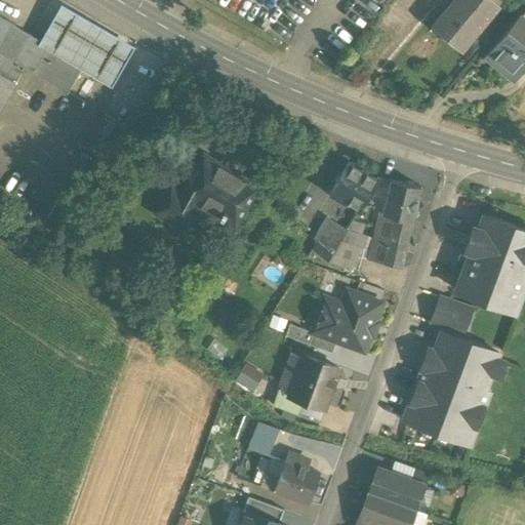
[(454,0),(447,9),(431,29),(460,52),(496,9),(485,0),(454,0)]
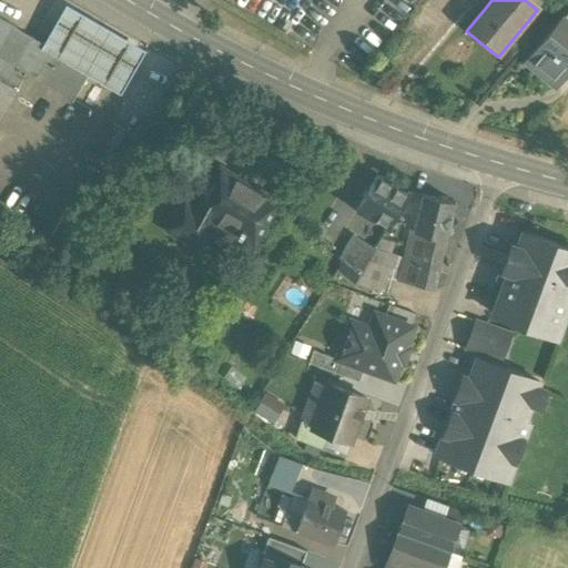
[(470,0),(484,10),(492,0),(470,0)]
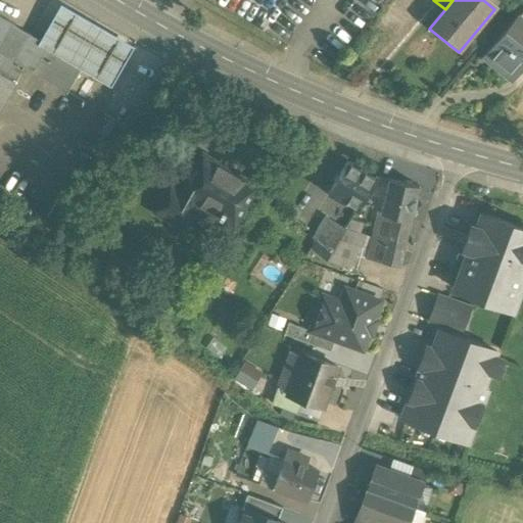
[(483,0),(494,9),(501,0),(483,0)]
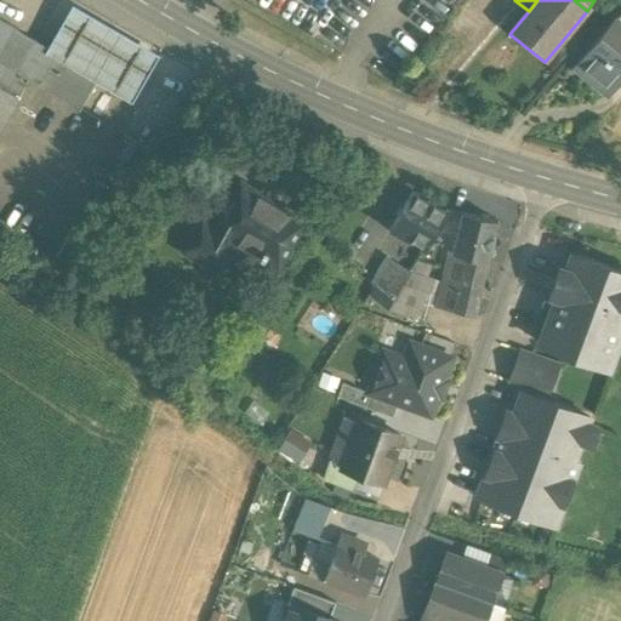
[(72,6),(45,52),(131,101),(158,56),(72,6)]
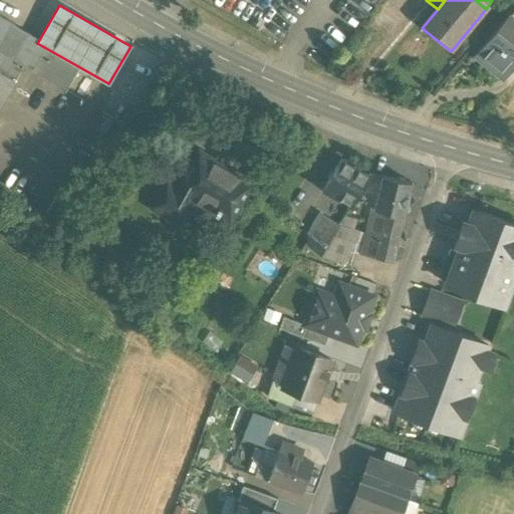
[(38,38),(0,16),(0,71),(15,80),(24,66),(65,90),(78,68),(35,44),(38,38)]
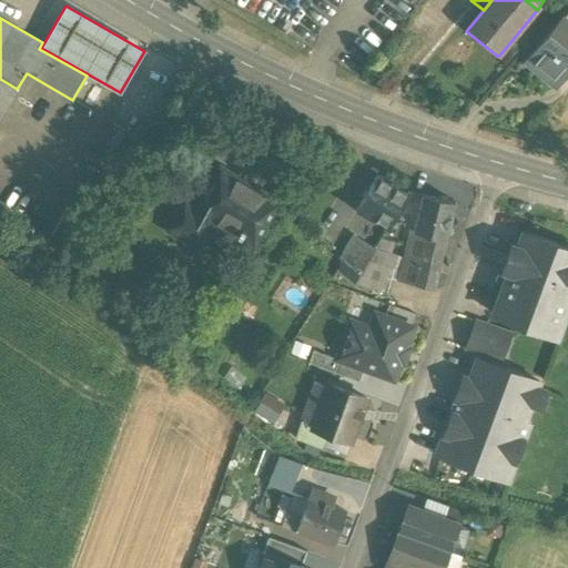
[(567,69),(567,23),(563,19),(527,63),(555,87),(567,69)]
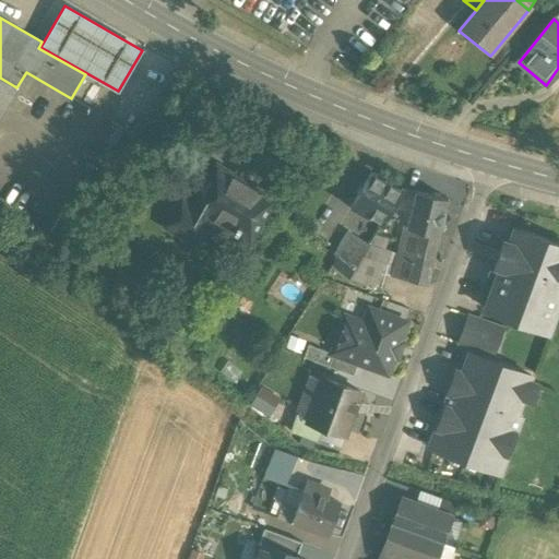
[(0,116),(16,87),(0,78),(0,116)]
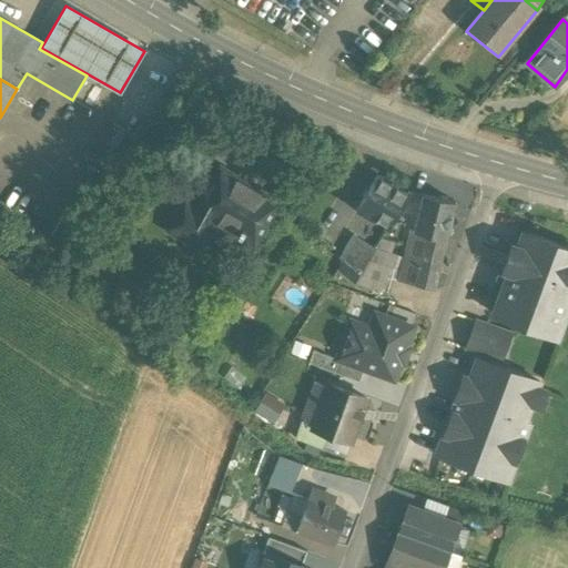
[(171,230),(182,235),(195,243),(201,234),(209,220),(252,245),(276,202),(221,170),(198,211),(186,204),(171,230)]
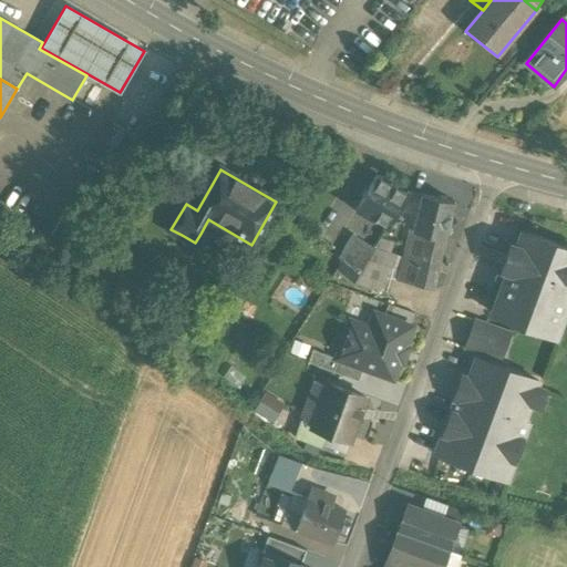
[(406,194),(375,176),(357,207),(388,226),(398,210),(406,194)]
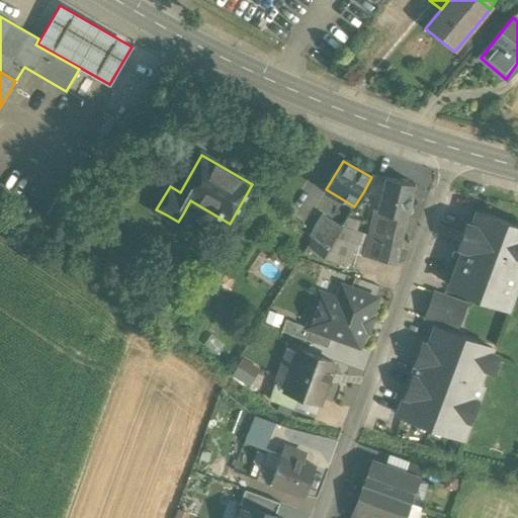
[(385,177),(372,175),(371,177),(363,192),(381,197),(385,177)]
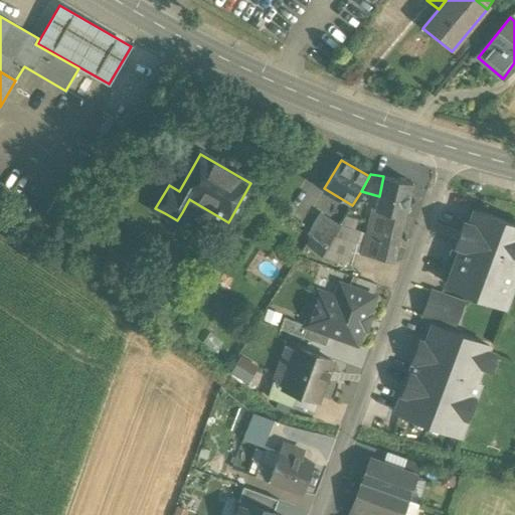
[(410,182),(383,176),(379,196),(375,210),(403,216),(410,182)]
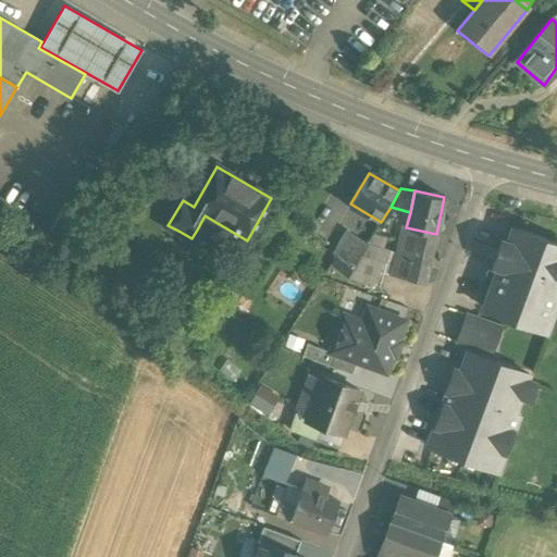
[(436,234),(406,227),(404,239),(400,238),(397,254),(392,276),(425,284),(436,234)]
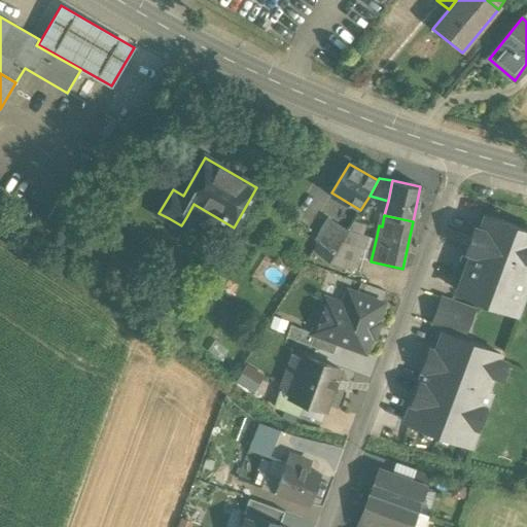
[(526,282),(526,232),(486,217),(481,232),(475,230),(466,251),(472,253),(458,292),(516,314),(526,282)]
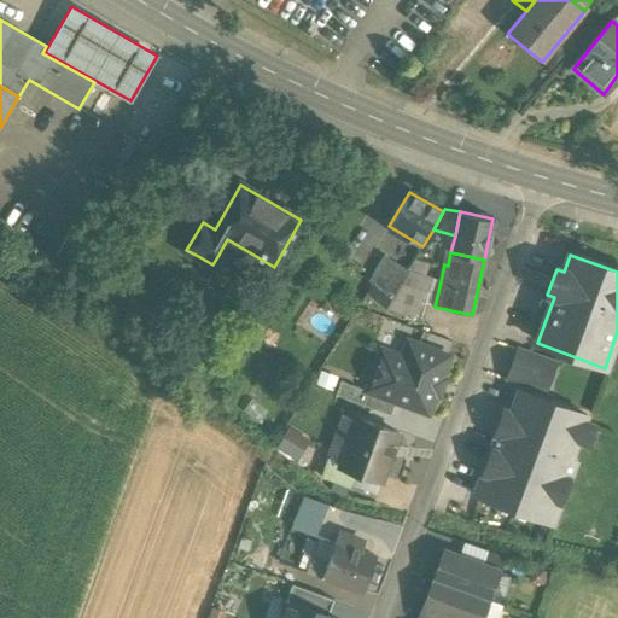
[(433,279),(408,272),(391,298),(391,299),(386,308),(420,319),(425,304),(433,279)]
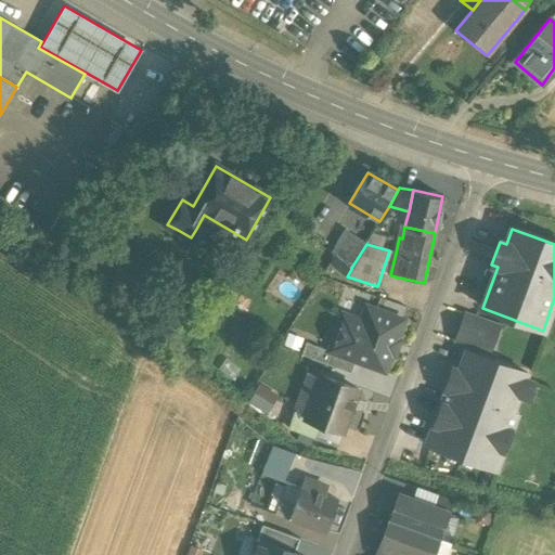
[(389,250),(382,273),(390,275),(396,253),(389,250)]
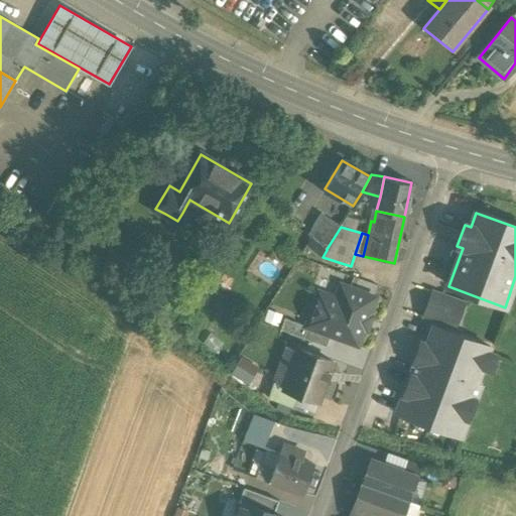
[(327,250),(311,237),(306,244),(323,257),(327,250)]
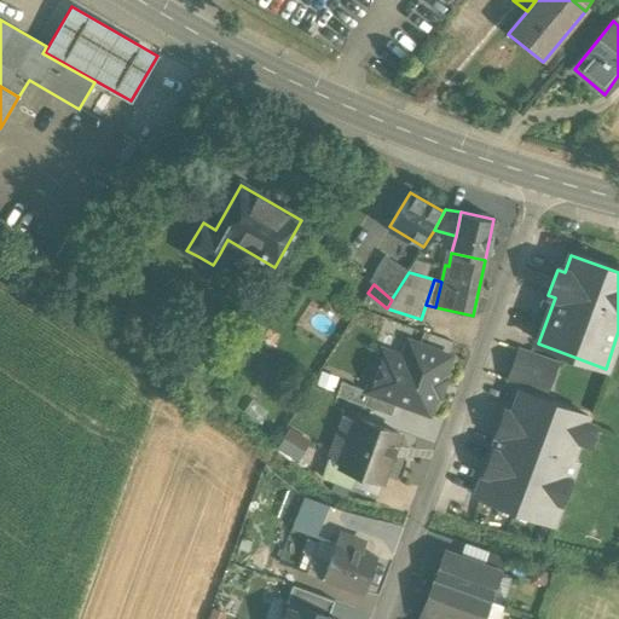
[(409,343),(401,362),(392,366),(379,362),(366,393),(395,403),(428,415),(450,358),(409,343)]
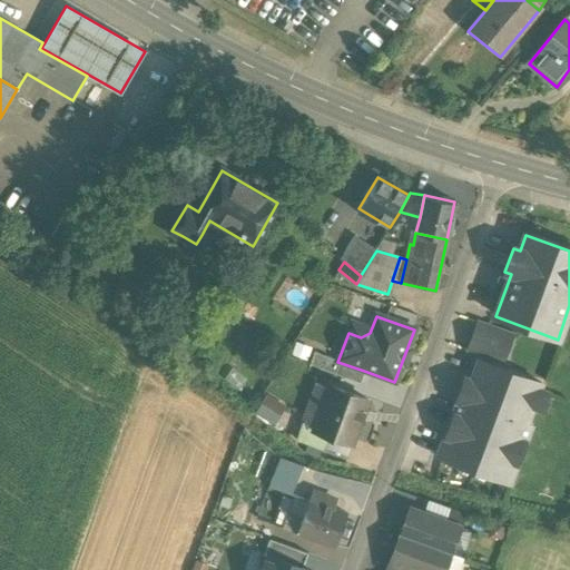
[(511,336),(478,324),(469,350),(502,362),(511,336)]
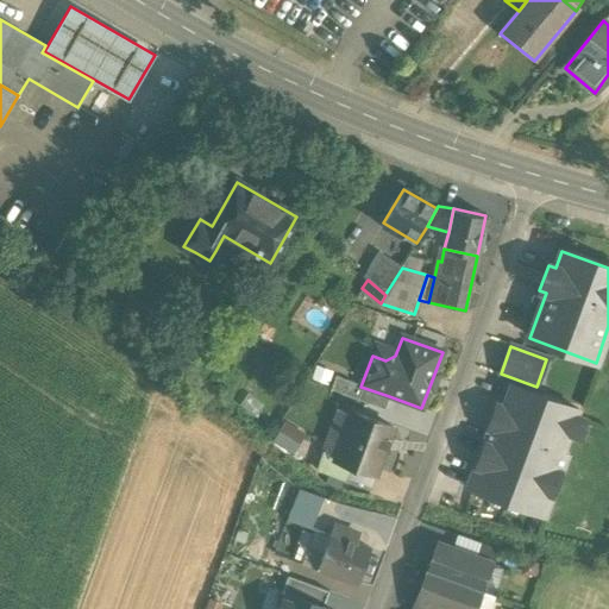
[(389,396),(360,387),(336,377),(331,390),(384,409),(389,396)]
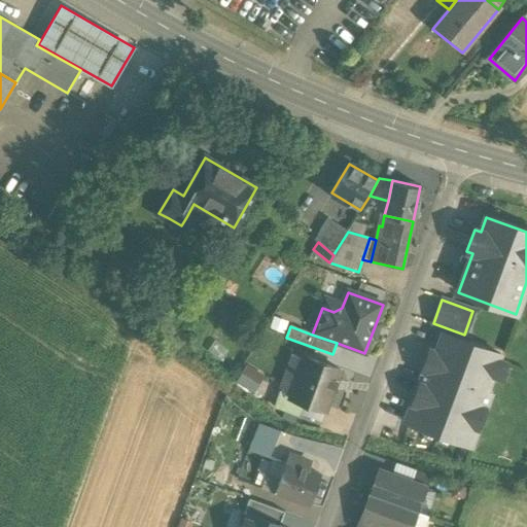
[(500,355),(443,334),(435,352),(429,350),(422,372),(423,373),(405,422),(470,447),(490,394),(486,393),(500,355)]
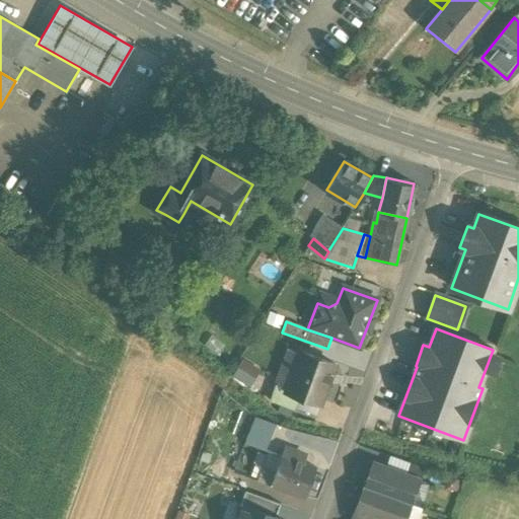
[(335,364),(299,351),(297,355),(286,385),(284,391),(298,396),(320,404),(335,364)]
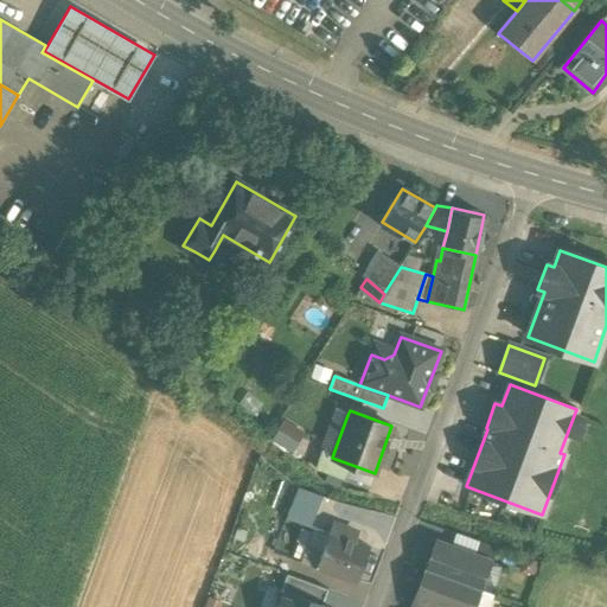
[(338,411),(325,447),(334,451),(347,415),(338,411)]
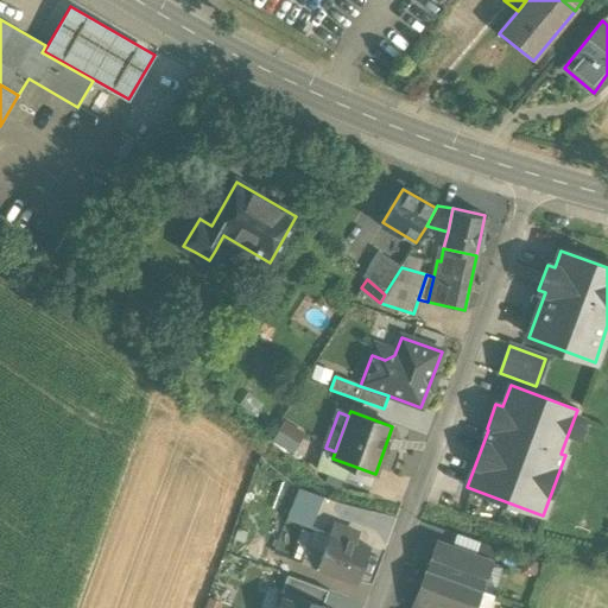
[(284,423),(273,441),(289,449),(298,431),(284,423)]
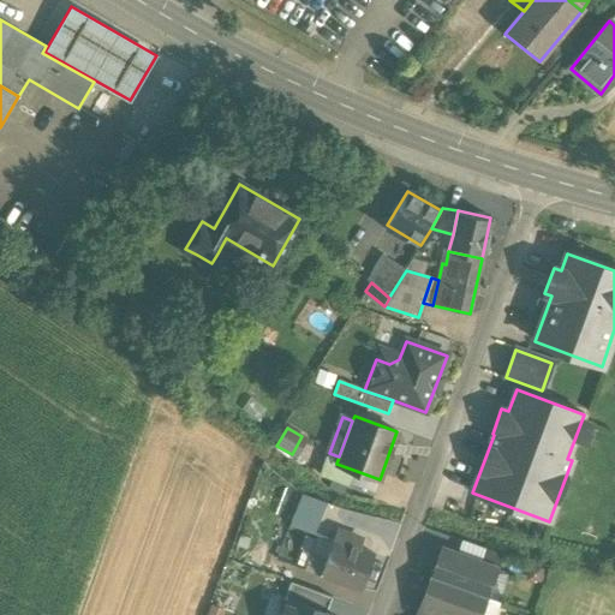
[(329,453),(328,452),(320,473),(348,484),(353,470),(336,464),(339,457),(329,453)]
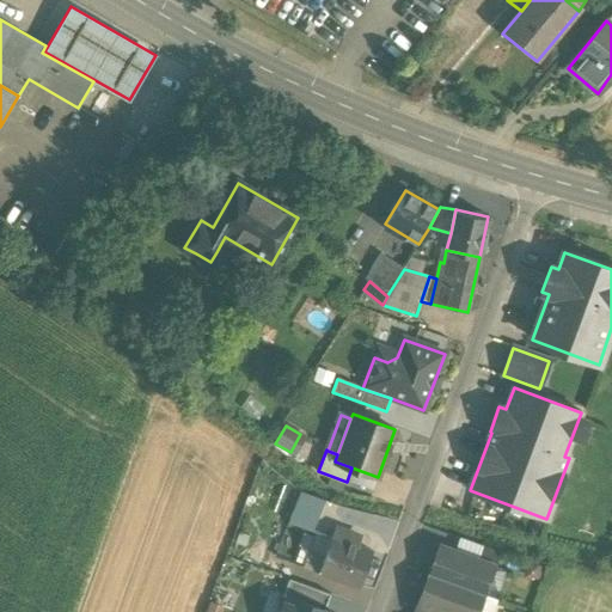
[(300,493),(286,487),(276,513),(291,519),(300,493)]
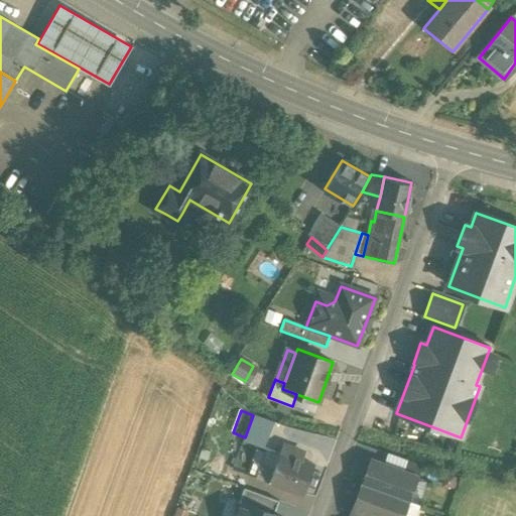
[(274,422),(253,414),(253,415),(245,437),(243,440),(264,448),(274,422)]
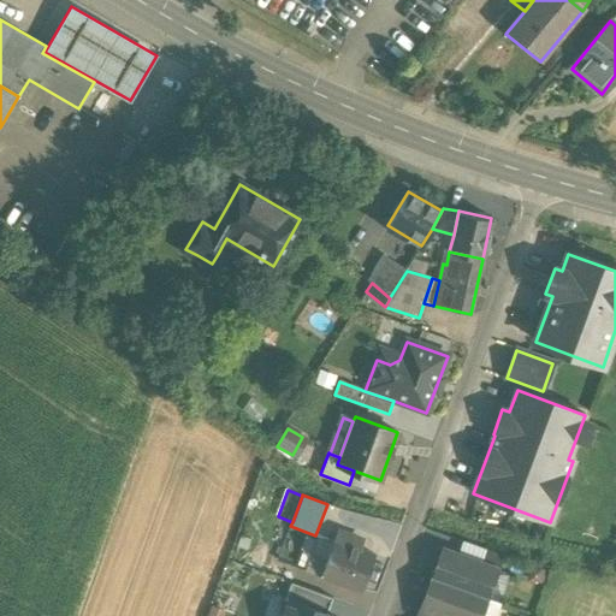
[(306,570),(321,576),(361,591),(374,555),(349,545),(351,537),(338,531),(335,542),(320,537),(314,556),(312,555),(304,552),(300,564),(307,567),(306,570)]
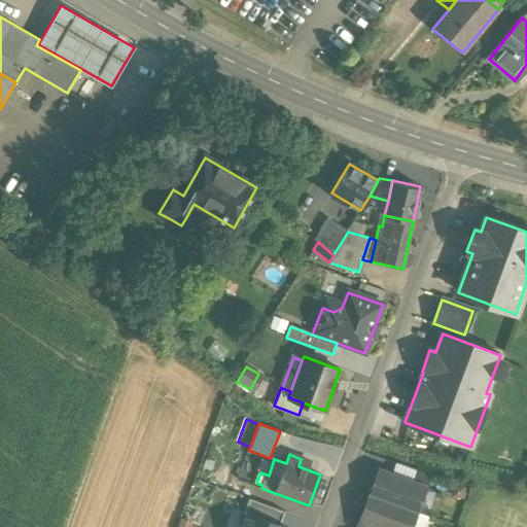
[(425,487),(379,470),(370,495),(416,512),(425,487)]
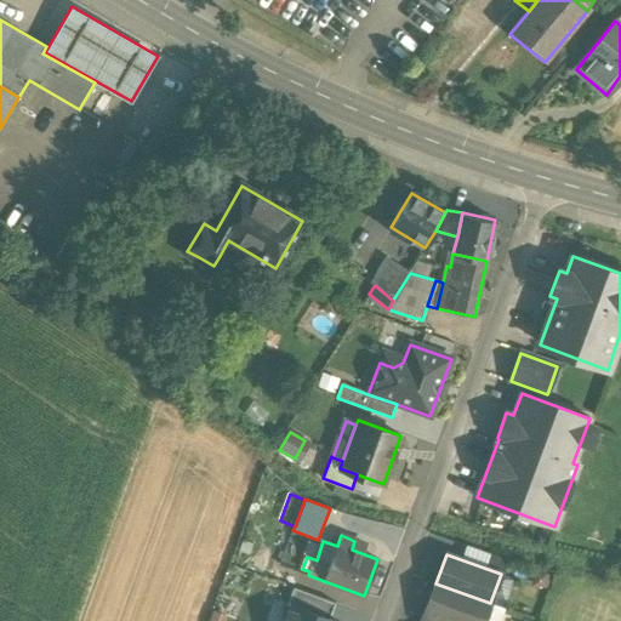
[(251,580),(239,576),(233,592),(245,597),(251,580)]
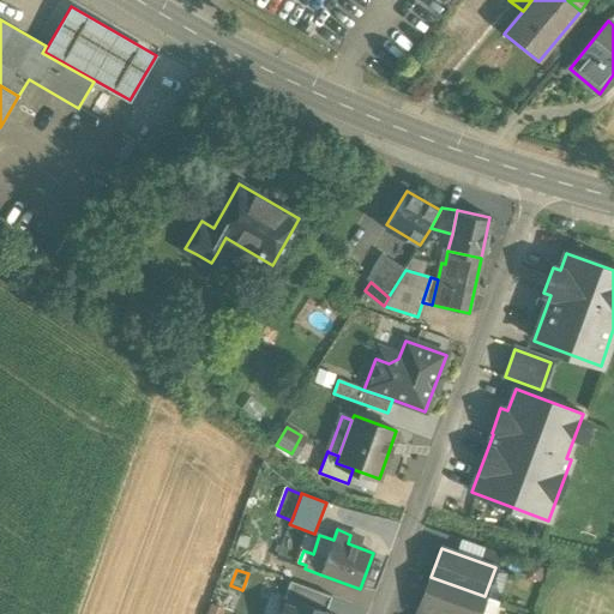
[(477,613),(485,596),(431,577),(420,605),(444,613),(477,613)]
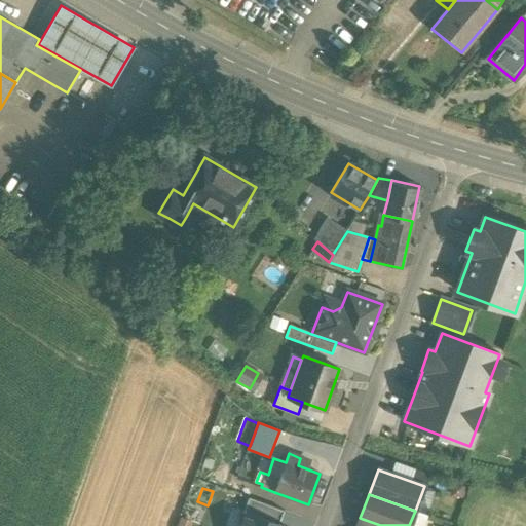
[(284,511),(249,497),(242,513),(247,514),(247,513),(278,524),(284,511)]
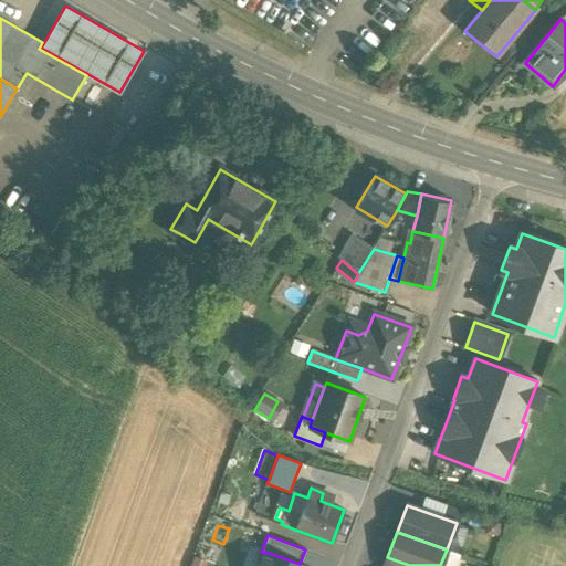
[(304,565),(300,564),(265,552),(265,553),(260,565),(304,565)]
